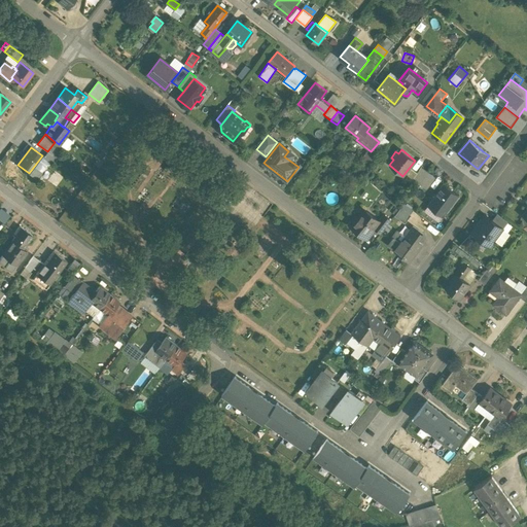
[(57,159),(47,151),(43,157),(51,165),(57,159)]
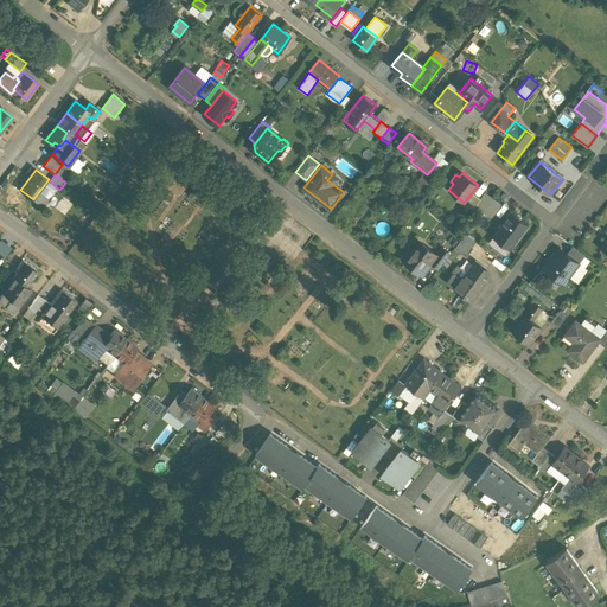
[(491,218),(502,205),(494,199),(484,212),(491,218)]
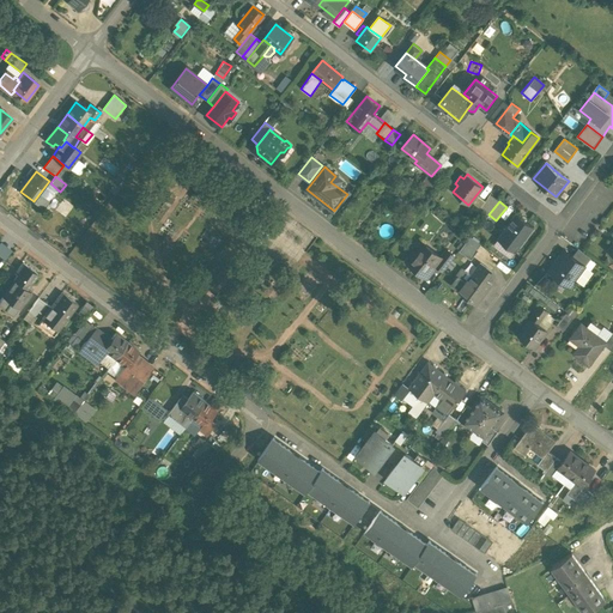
[(534,226),(516,214),(498,241),(516,253),(534,226)]
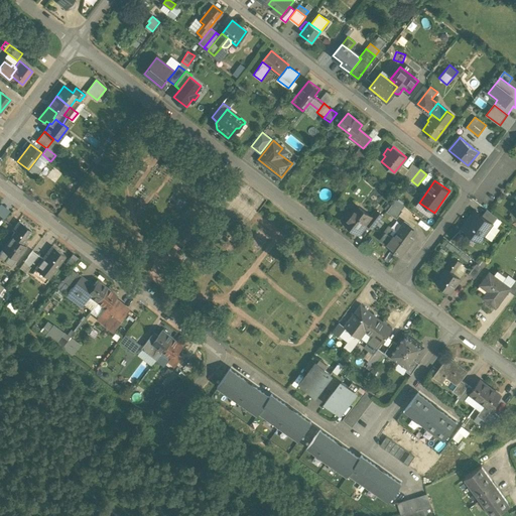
[(388,211),(398,218),(406,207),(396,200),(388,211)]
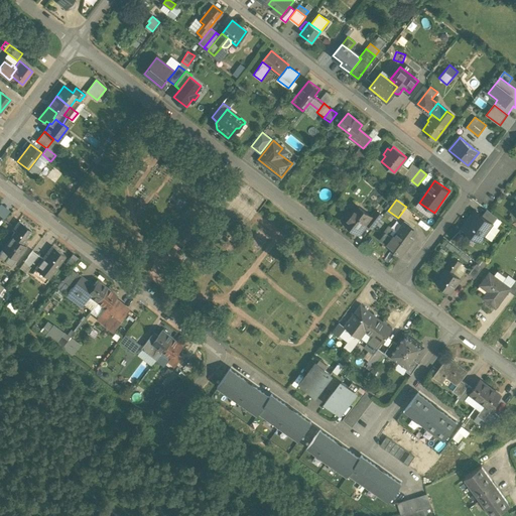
[(371,217),(359,207),(356,207),(352,212),(349,212),(343,220),(355,229),(358,229),(361,231),(367,224),(372,217),(371,217)]
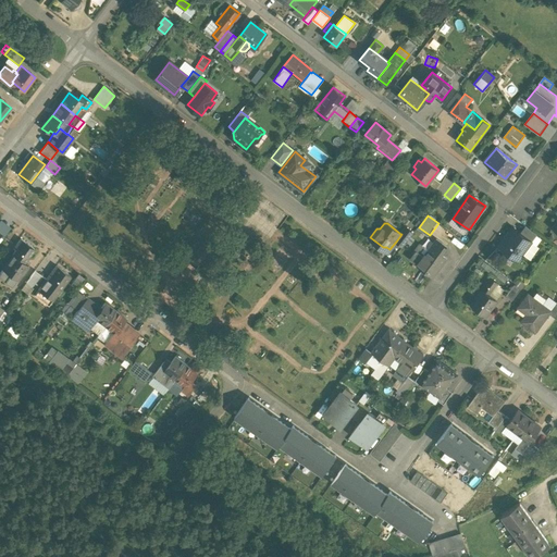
[(536,234),(525,225),(519,233),(531,242),(536,234)]
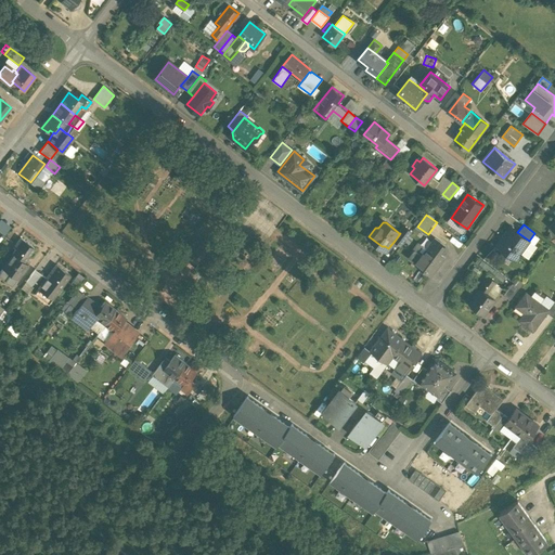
[(404,227),(399,233),(400,233),(395,241),(401,246),(412,232),(404,227)]
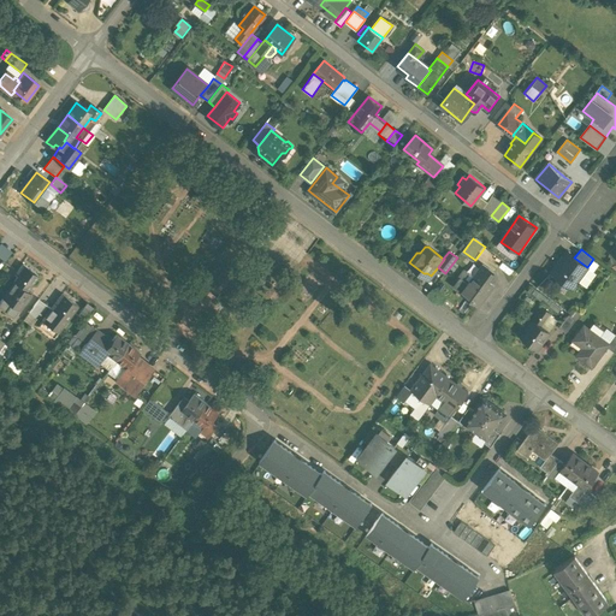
[(574,258),(567,252),(551,272),(573,288),(588,268),(574,258)]
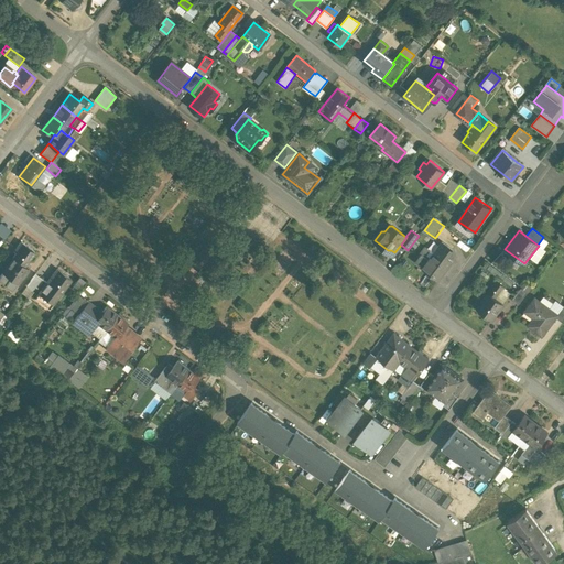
[(252,245),(241,236),(240,236),(241,237),(230,251),(232,256),(236,259),(241,259),(251,245),(252,245)]
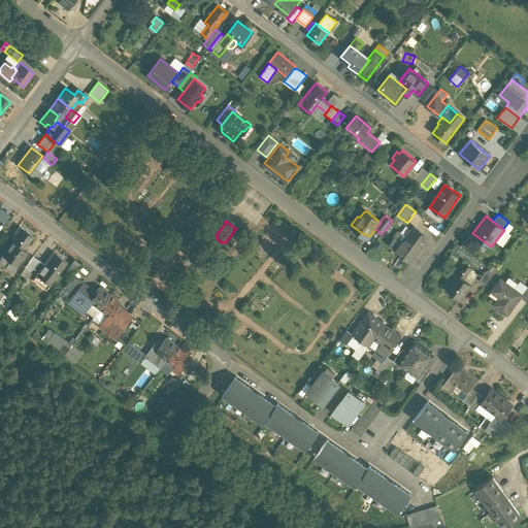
[(32,236),(19,226),(14,232),(18,233),(11,241),(23,250),(32,236)]
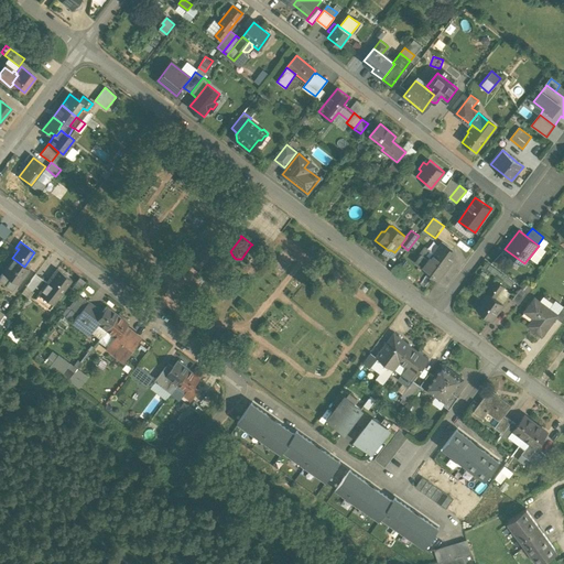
[(452,250),(442,242),(435,250),(446,258),(452,250)]
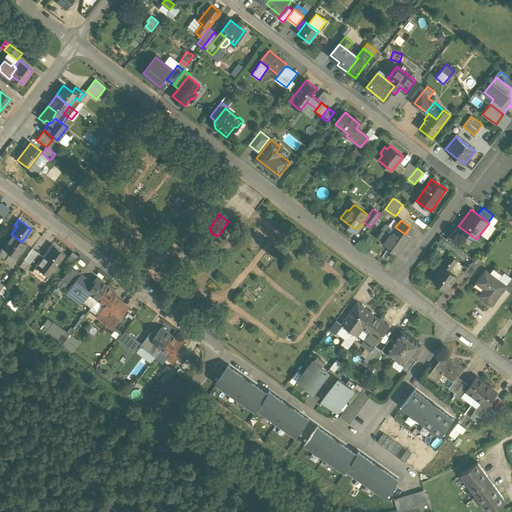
[(386,225),(381,230),(382,231),(376,239),(383,244),(390,234),(389,233),(391,229),(386,225)]
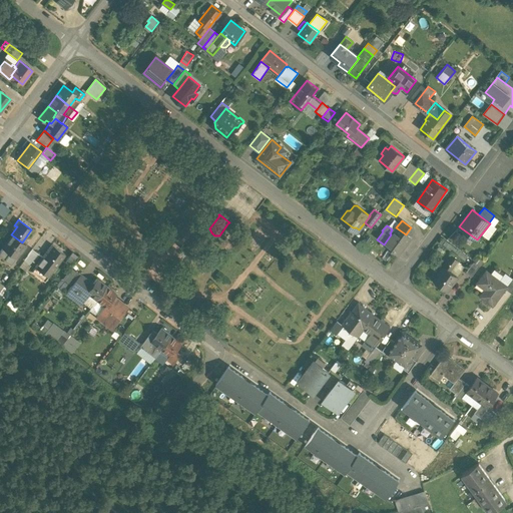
[(406,234),(396,227),(391,234),(384,244),(398,254),(411,237),(406,234)]
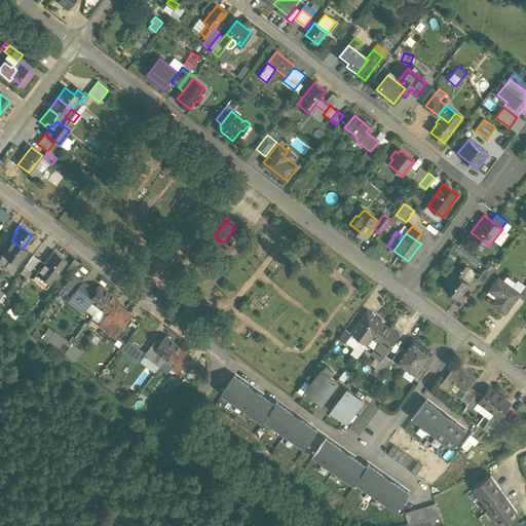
[(23,249),(11,240),(0,255),(0,261),(11,271),(27,252),(23,249)]
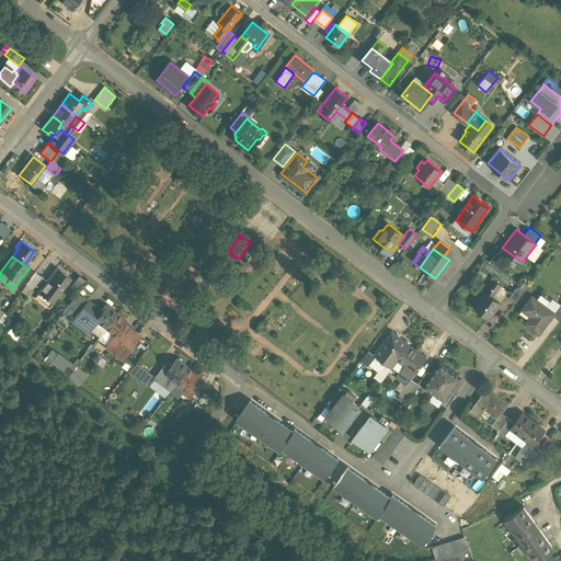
[(57,267),(38,292),(53,302),(71,277),(57,267)]
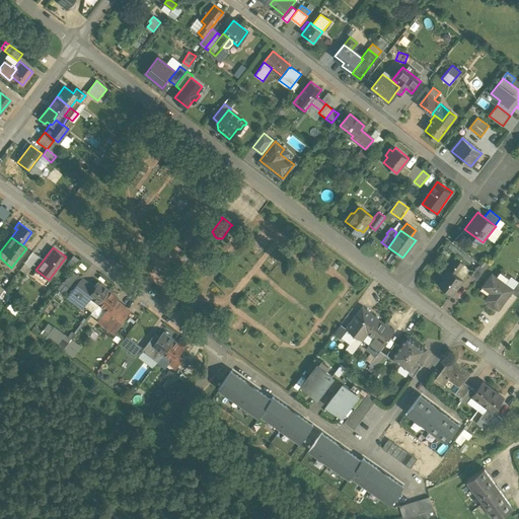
[(32,251),(24,263),(29,267),(39,255),(32,251)]
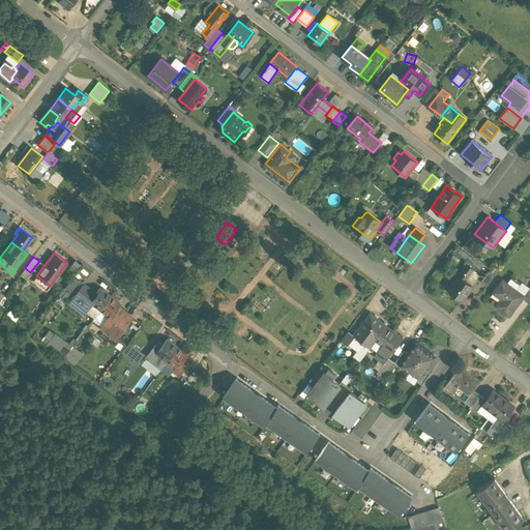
[(466,265),(459,276),(466,282),(473,270),(466,265)]
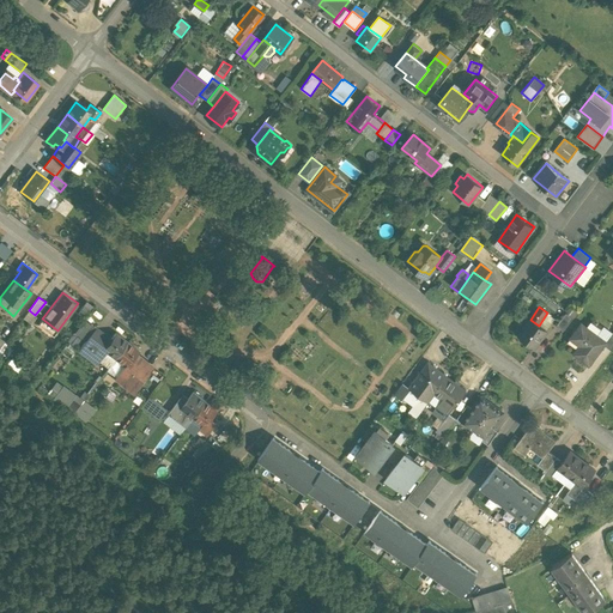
[(566,311),(556,326),(563,331),(574,317),(566,311)]
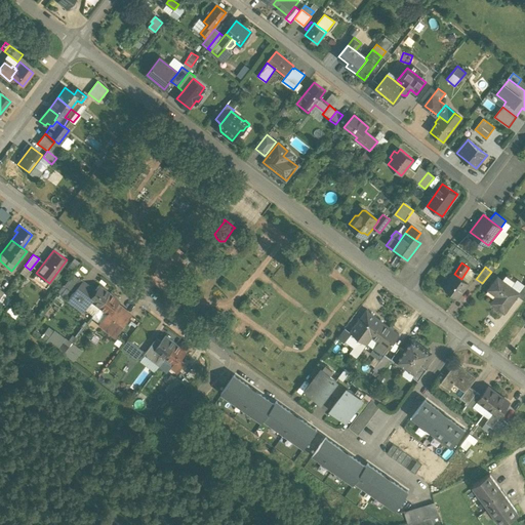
[(454,274),(445,287),(458,296),(468,283),(461,279),(454,274)]
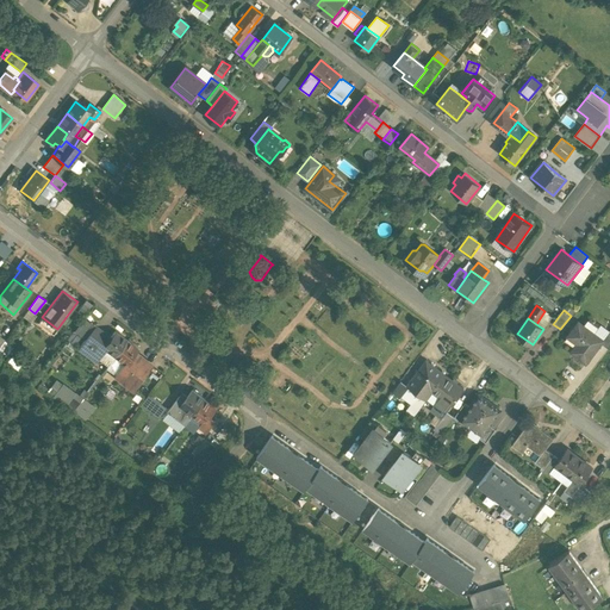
[(603,338),(579,321),(570,334),(579,341),(571,352),(586,363),(602,342),(604,340),(603,338)]
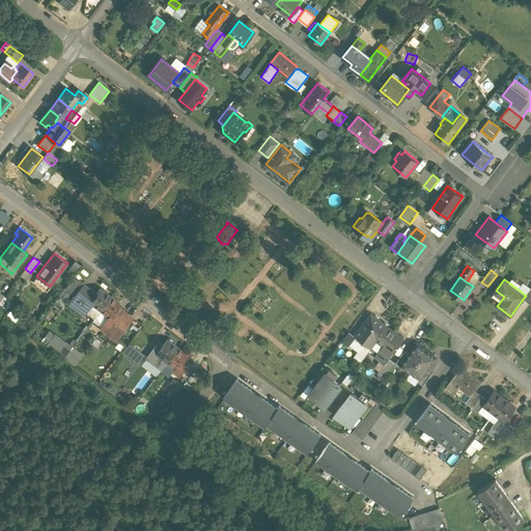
[(91,290),(83,284),(74,296),(82,302),(91,290)]
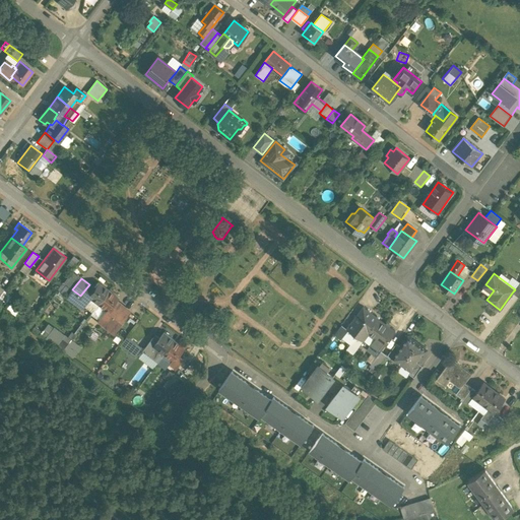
[(93,287),(91,290),(87,287),(80,297),(87,302),(89,298),(98,304),(109,290),(98,282),(93,287)]
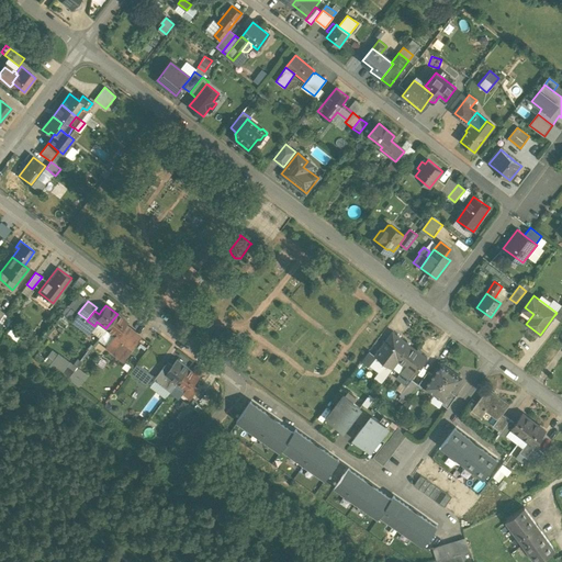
[(87,319),(78,313),(72,321),(89,334),(94,326),(87,321),(94,311),(99,314),(101,311),(97,307),(87,319)]
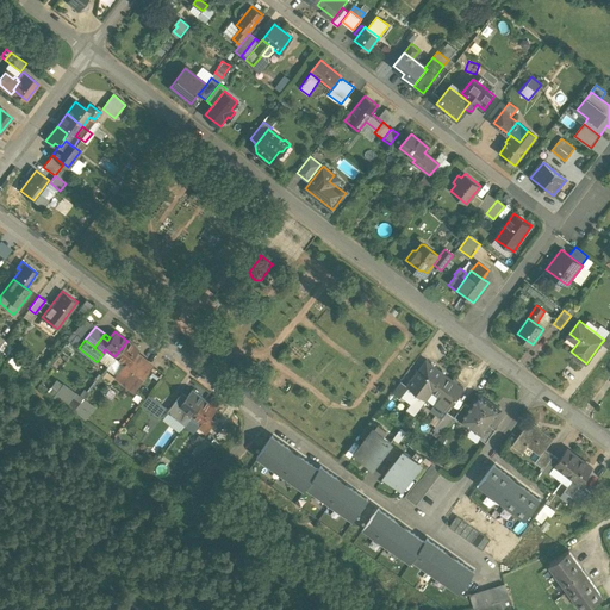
[(139,349),(128,340),(128,341),(114,356),(114,358),(124,363),(114,375),(134,390),(153,366),(141,356),(138,360),(135,356),(139,349)]
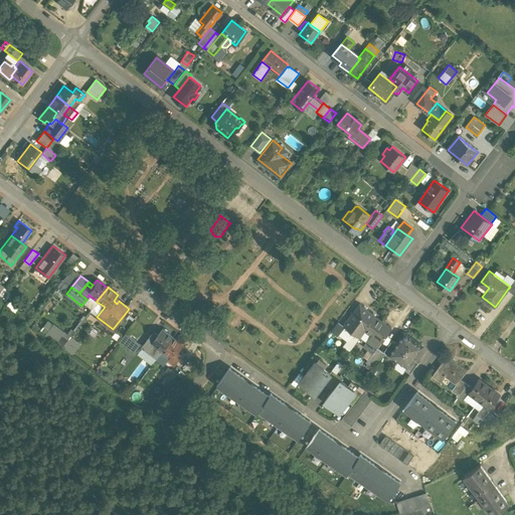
[(375,316),(359,304),(343,325),(343,326),(345,327),(354,334),(359,338),(360,336),(364,331),(364,330),(375,316)]
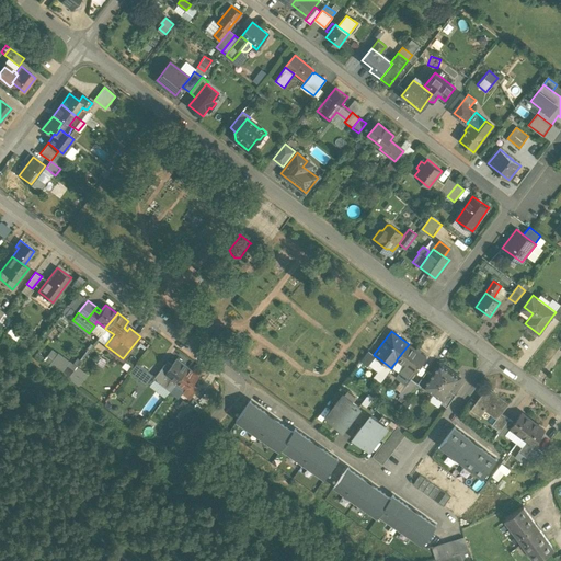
[(426,357),(409,344),(397,359),(397,361),(392,366),(400,371),(404,366),(414,374),(426,357)]
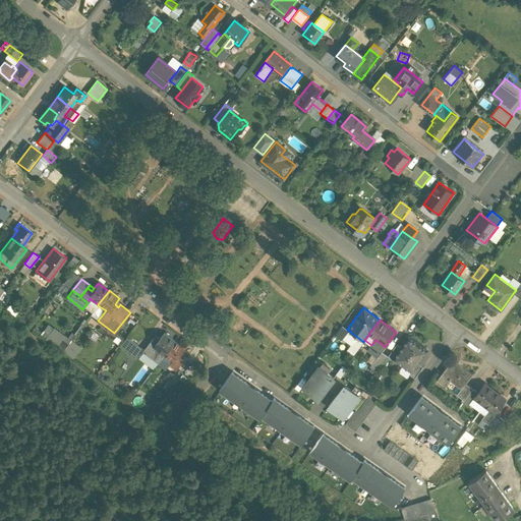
[(70,341),(49,325),(45,329),(50,332),(46,337),(63,350),(70,341)]
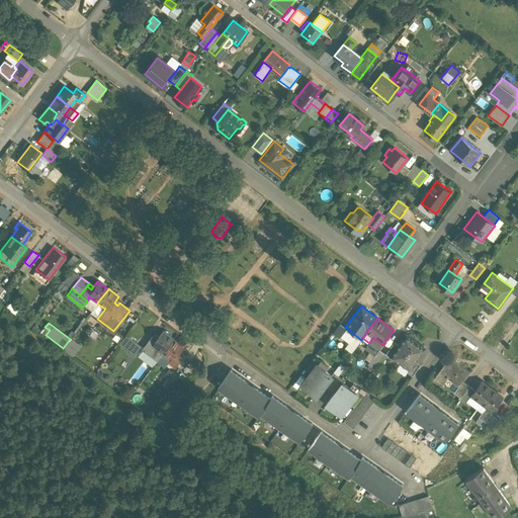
[(341,324),(334,333),(340,338),(347,329),(345,328),(345,327),(341,324)]
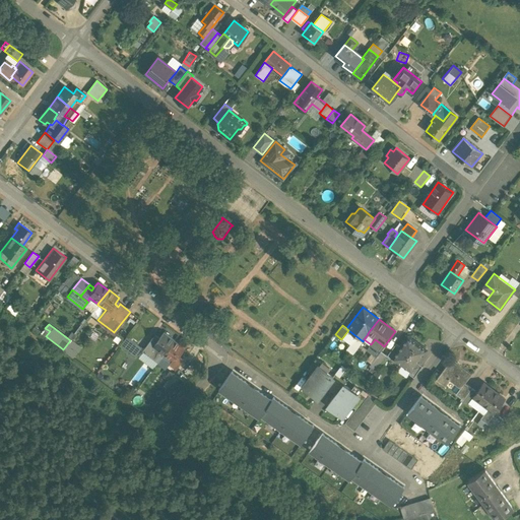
[(164,332),(159,337),(155,334),(142,351),(157,363),(164,354),(175,340),(164,332)]
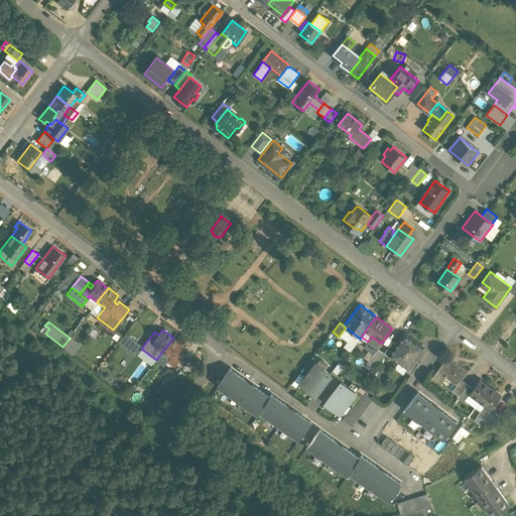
[(397,344),(390,354),(391,354),(399,360),(398,362),(413,341),(409,339),(409,337),(405,334),(404,334),(397,344)]
